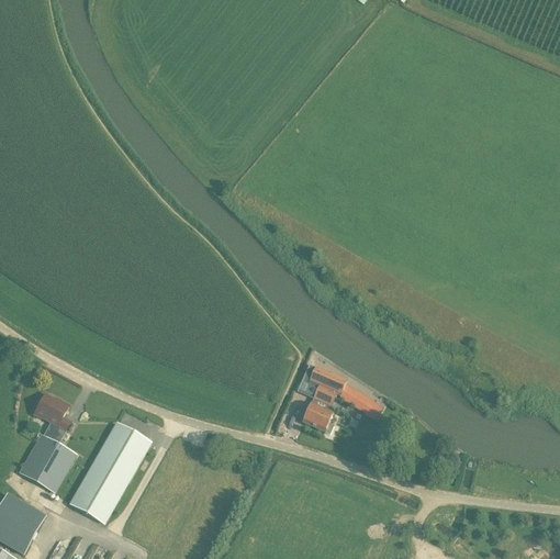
[(344,380),(314,367),(308,381),(316,386),(301,422),(323,432),(328,434),(333,425),(327,422),(332,412),(326,410),(335,392),(338,394),(337,395),(374,417),(381,406),(372,401),(344,382),(344,380)]
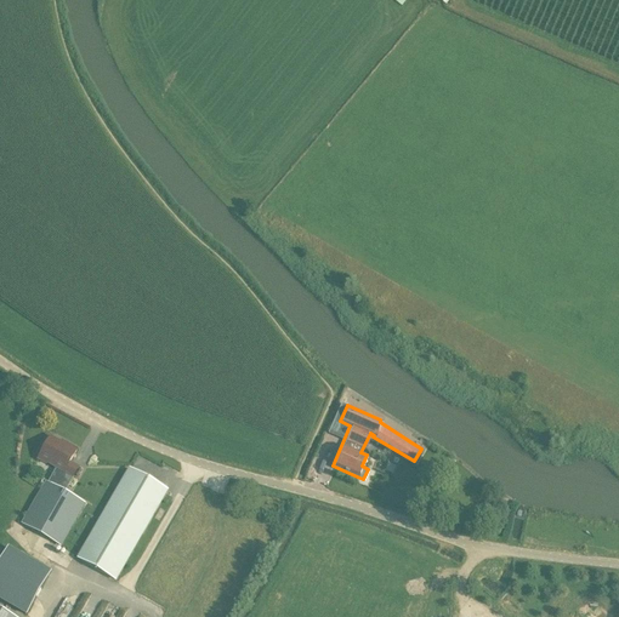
[(44,479),(21,521),(58,542),(81,501),(62,489),(71,474),(62,468),(74,446),(66,441),(64,443),(49,434),(37,455),(55,466),(46,480),(44,479)]
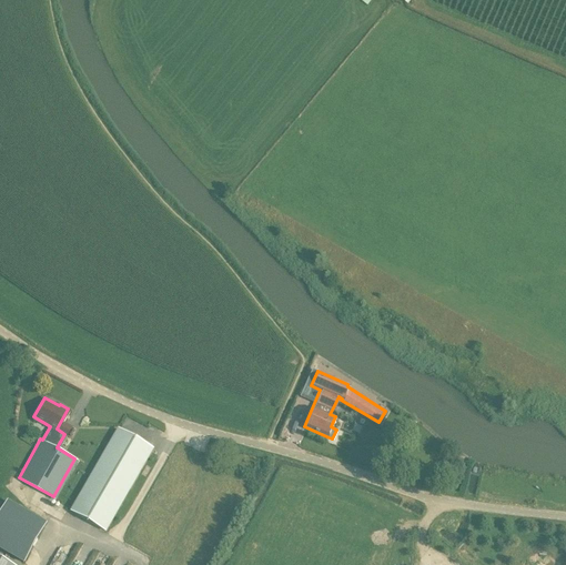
[(71,510),(103,527),(150,446),(118,427),(71,510)]
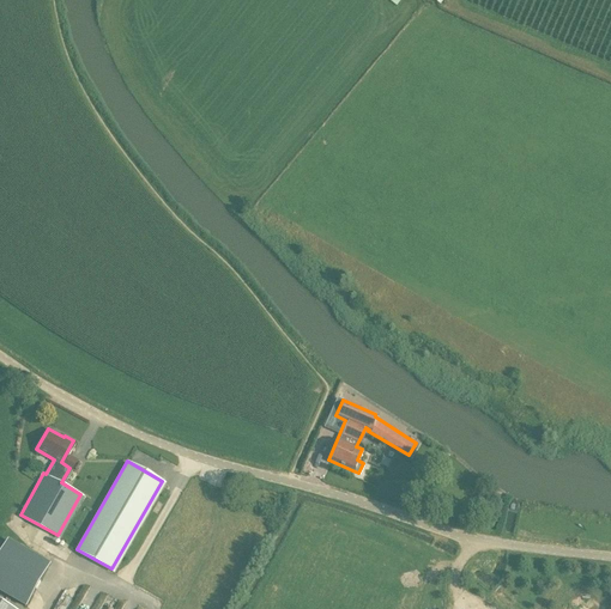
[(0,589),(24,603),(48,561),(6,537),(0,548),(0,589)]
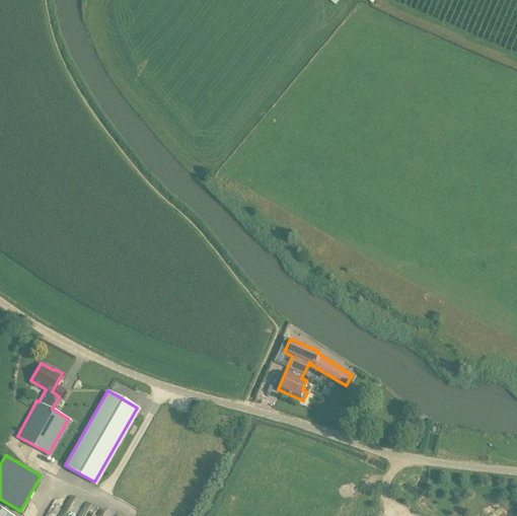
[(502,515),(488,504),(477,515),(502,515)]
